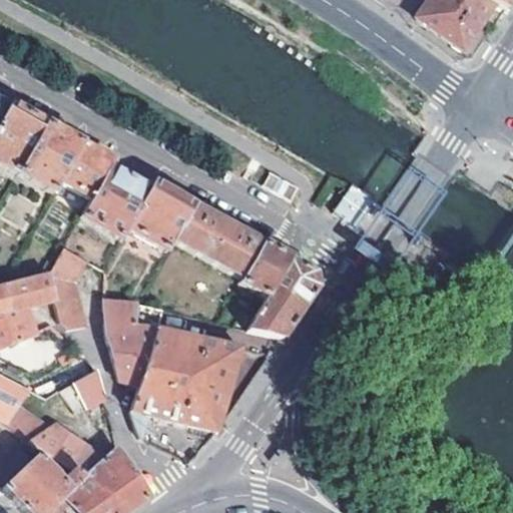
[(490,5),(482,1),(480,4),(473,0),(428,0),(414,21),(460,52),(490,5)]
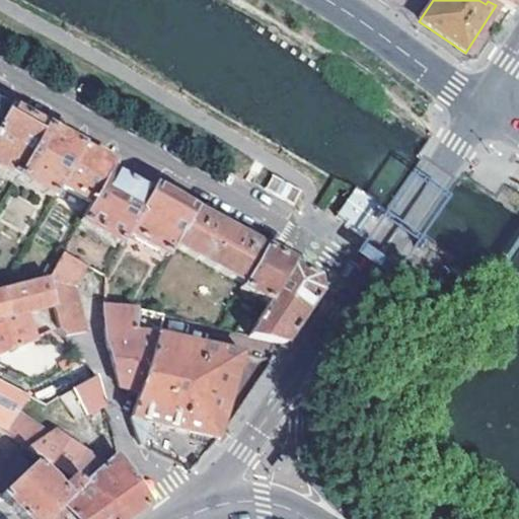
[(496,5),(508,11),(512,5),(515,0),(488,0),(488,1),(496,5)]
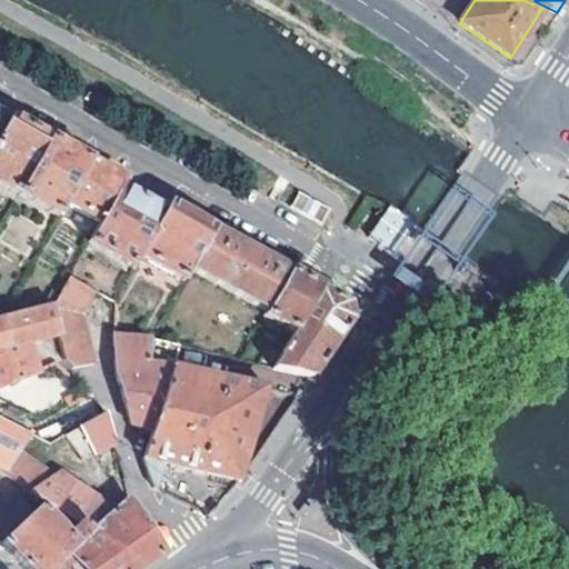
[(0,135),(10,118),(0,112),(0,135)]
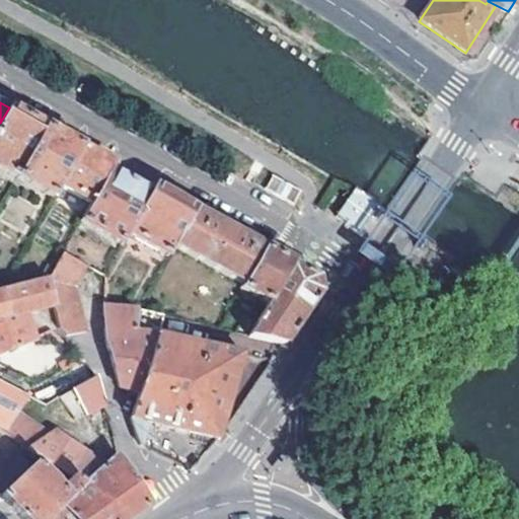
[(46,128),(9,107),(0,123),(0,168),(17,178),(46,128)]
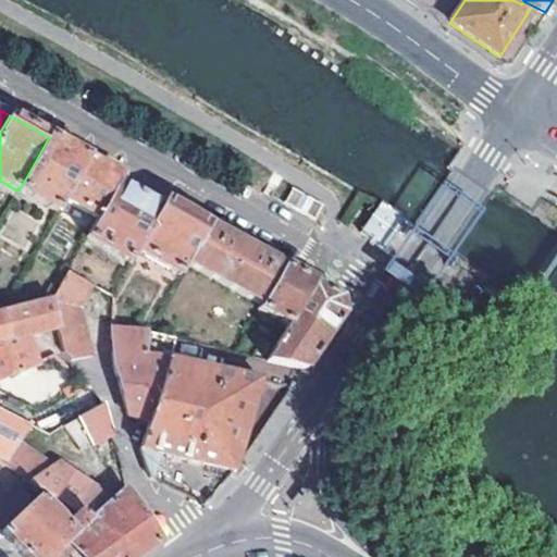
[(87,159),(49,137),(19,192),(57,213),(64,200),(87,159)]
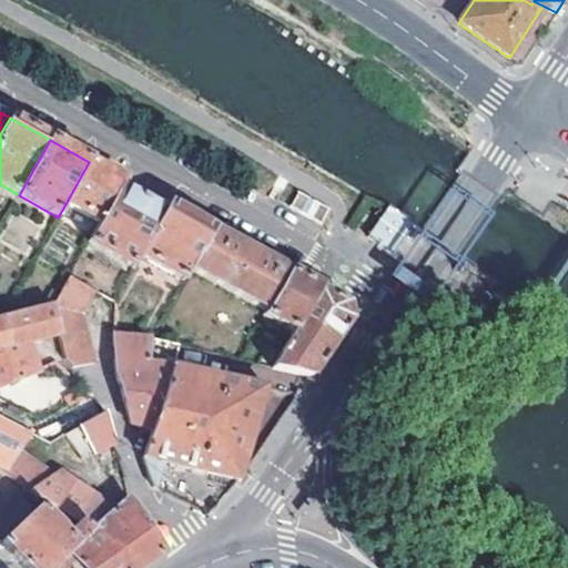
[(89,162),(66,204),(101,225),(125,182),(89,162)]
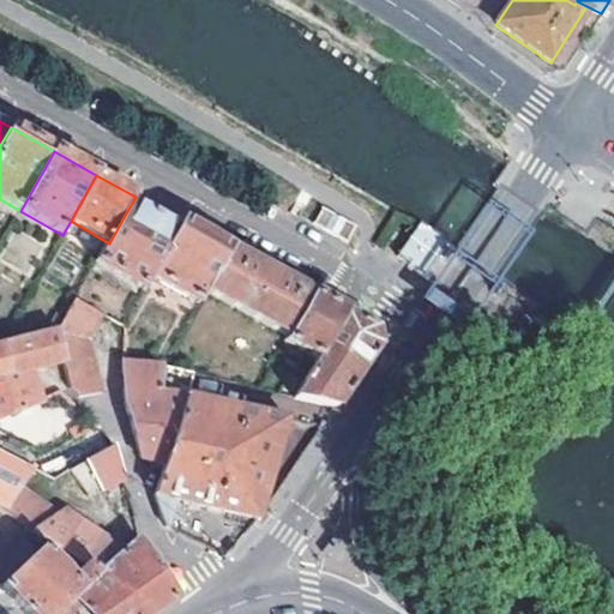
[(136,197),(109,244),(97,264),(144,292),(151,277),(182,223),(136,197)]
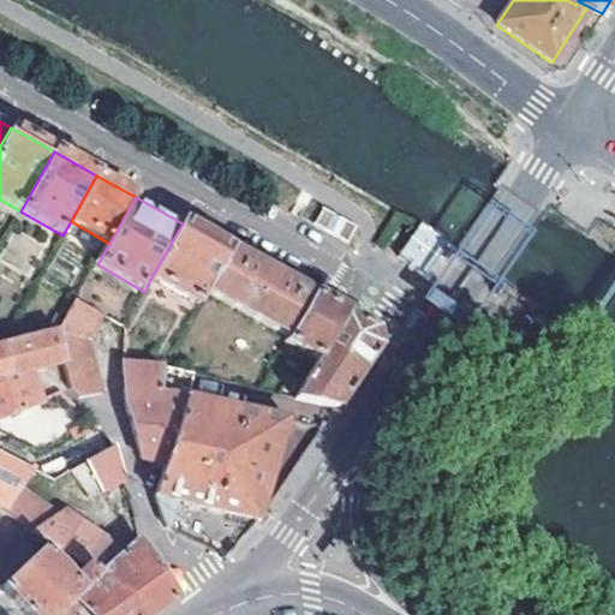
[(354,227),(322,209),(314,226),(345,243),(354,227)]
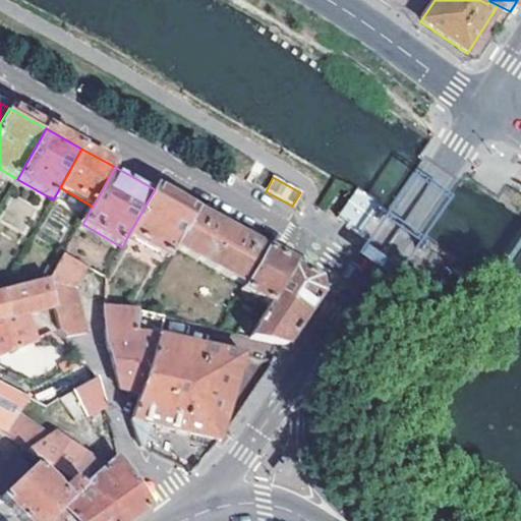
[(168,258),(175,247),(195,212),(155,189),(128,235),(168,258)]
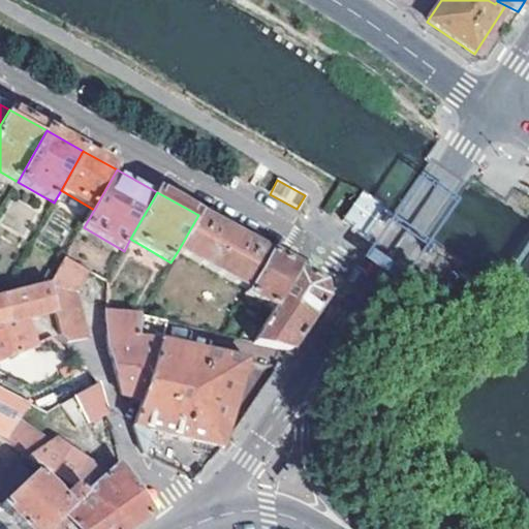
[(376,217),(359,207),(348,224),(365,235),(376,217)]
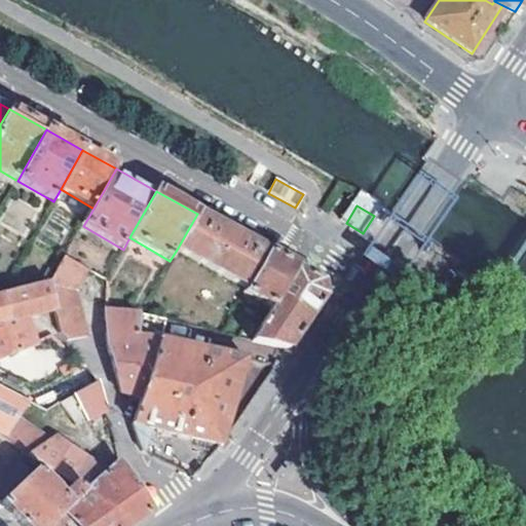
[(248,290),(269,254),(197,214),(177,250),(248,290)]
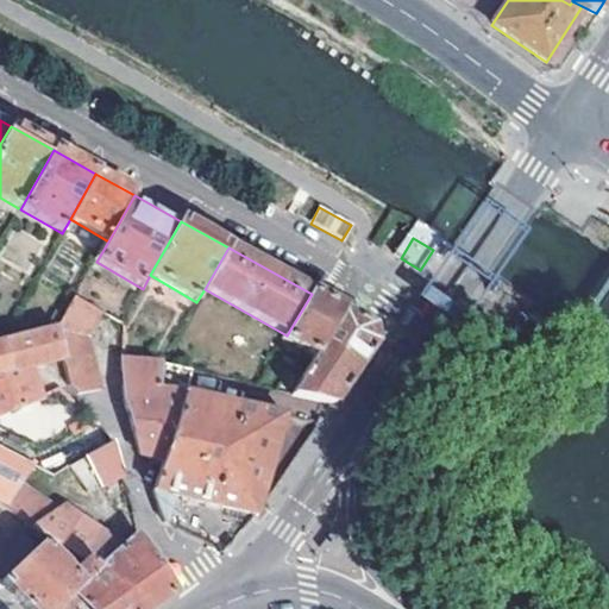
[(312,294),(287,336),(284,340),(313,358),(321,344),(343,311),(312,294)]
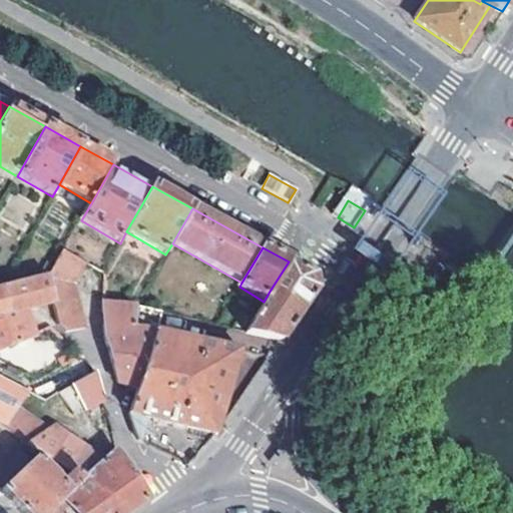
[(63,251),(48,279),(53,302),(57,323),(66,333),(84,329),(71,286),(85,264),(63,251)]
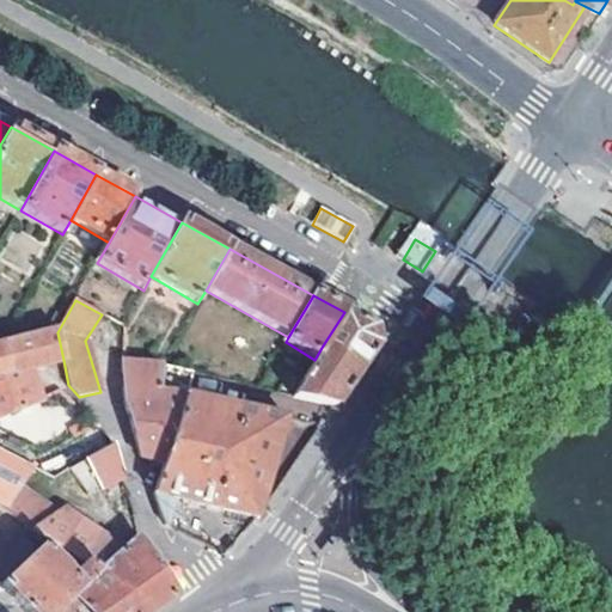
[(373,328),(344,312),(323,346),(360,368),(375,344),(375,337),(373,328)]
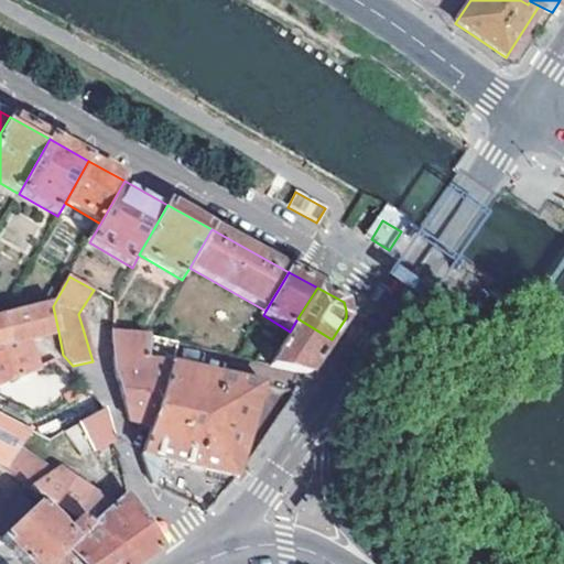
[(0,318),(0,347),(28,339),(58,332),(53,306),(0,318)]
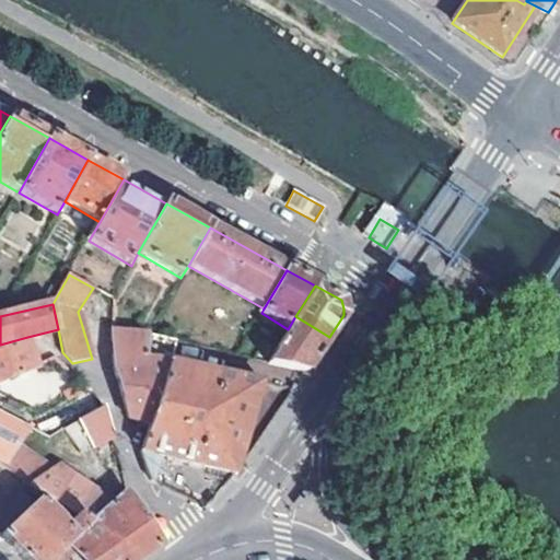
[(266,364),(304,373),(324,345),(329,337),(295,316),(288,329),(267,362),(266,364)]
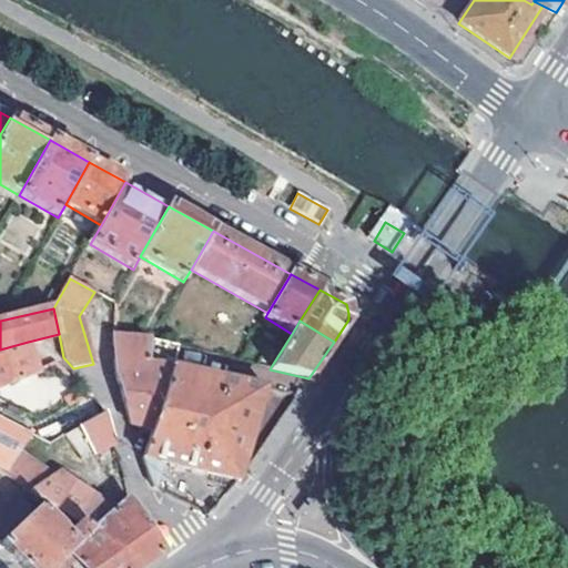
[(179,345),(150,338),(112,336),(114,364),(117,378),(132,425),(151,430),(169,365),(172,366),(179,345)]
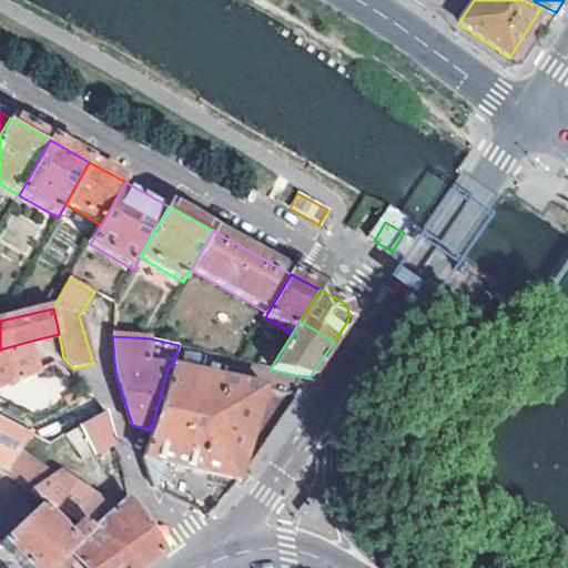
[(28,342),(0,350),(0,384),(38,368),(28,342)]
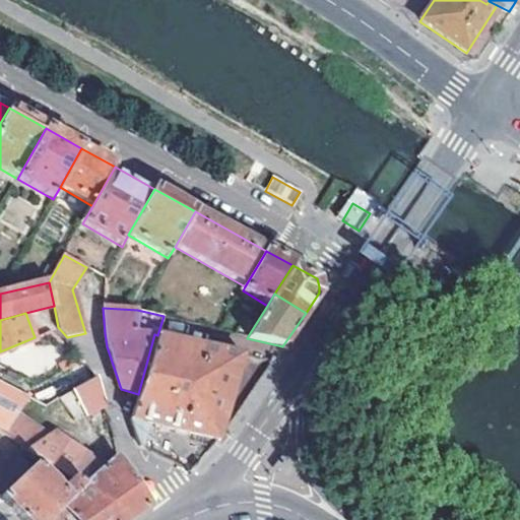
[(140,448),(148,424),(214,439),(241,352),(157,335),(154,334),(138,394),(131,418),(140,448)]
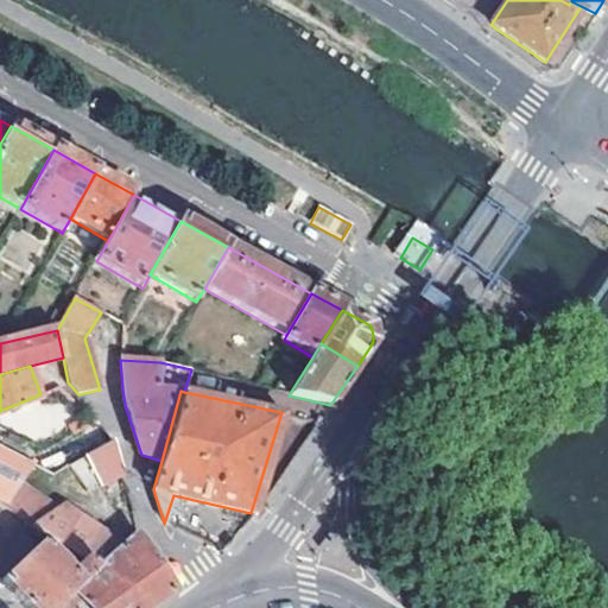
[(111,441),(70,464),(84,489),(120,469),(111,441)]
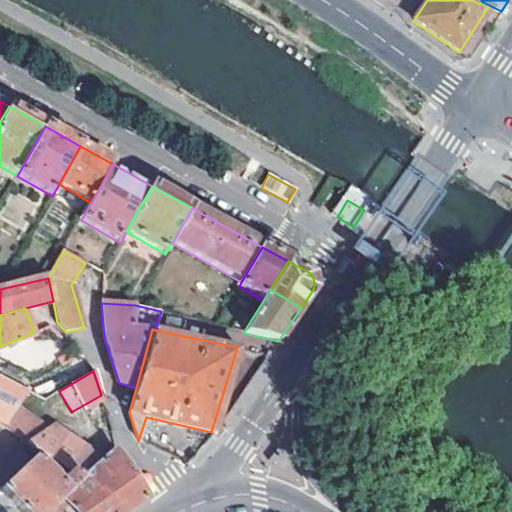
[(0,425),(17,438),(26,444),(69,474),(81,482),(104,461),(53,424),(47,427),(16,407),(26,389),(0,375),(0,425)]
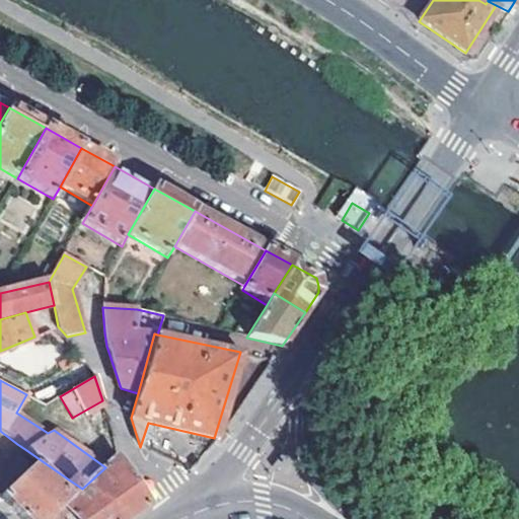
[(17,444),(8,451),(17,457),(26,450),(17,444)]
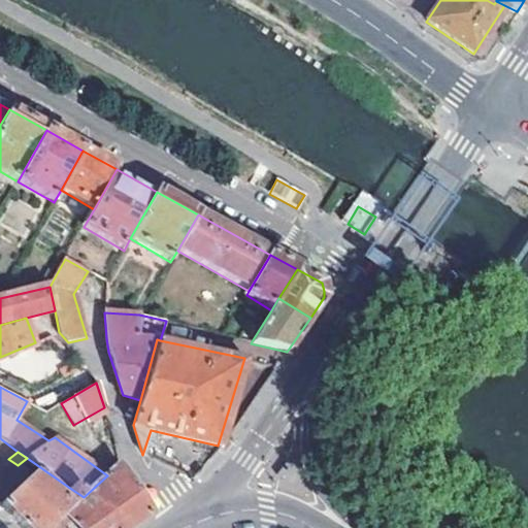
[(0,460),(0,503),(29,475),(18,465),(10,471),(0,460)]
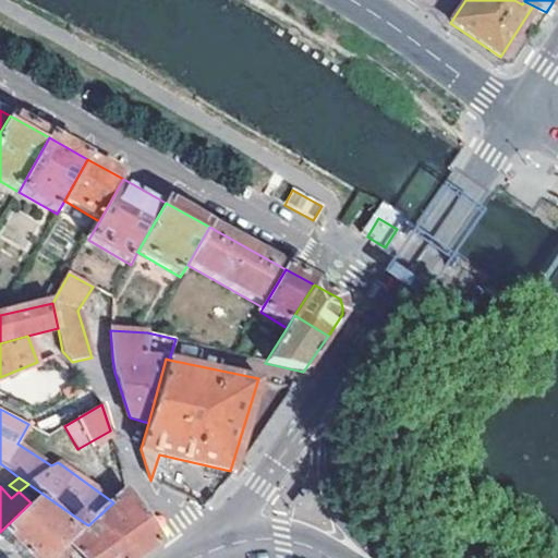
[(113,502),(88,525),(61,549),(65,554),(71,552),(76,557),(136,557),(150,549),(159,543),(125,492),(113,502)]
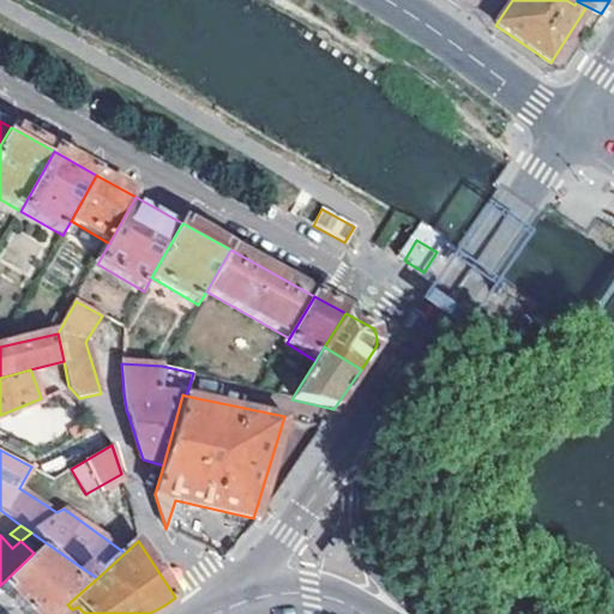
[(34,553),(0,585),(0,590),(22,613),(56,613),(64,608),(67,605),(97,578),(83,569),(68,582),(60,571),(64,567),(59,561),(55,565),(40,548),(34,553)]
